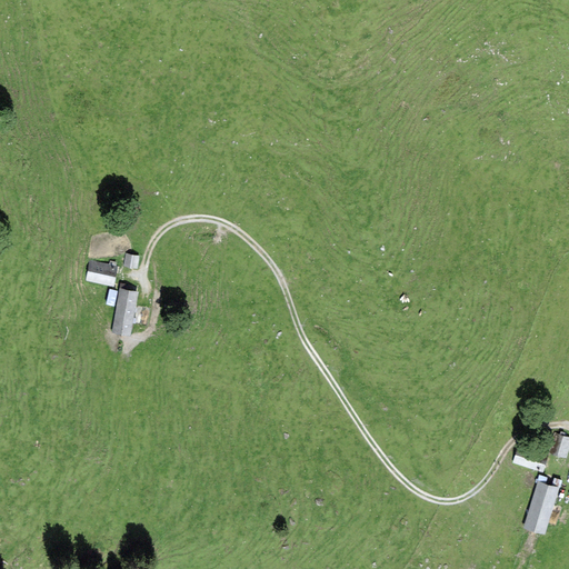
[(138,257),(126,255),(122,268),(136,270),(138,257)]
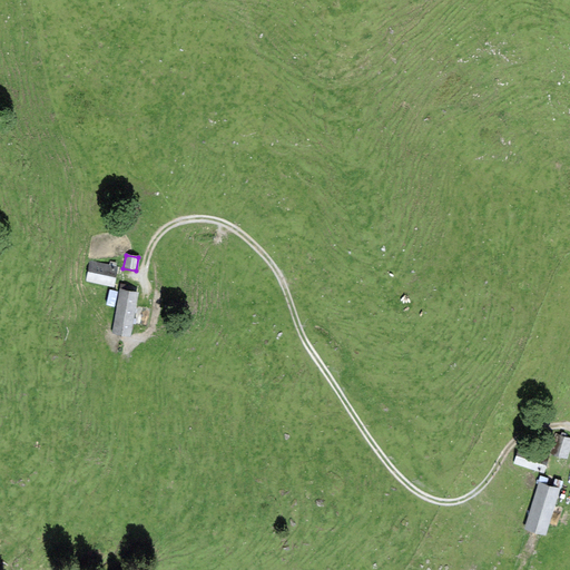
[(115,269),(89,264),(86,283),(111,287),(115,269)]
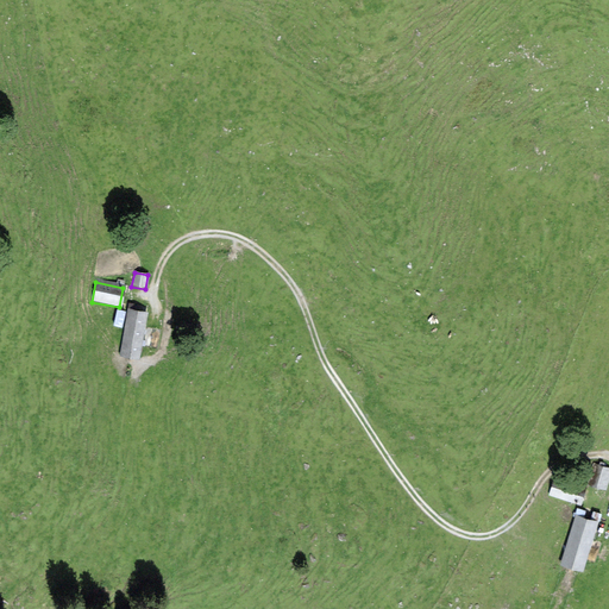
[(144,313),(129,311),(120,356),(136,358),(144,313)]
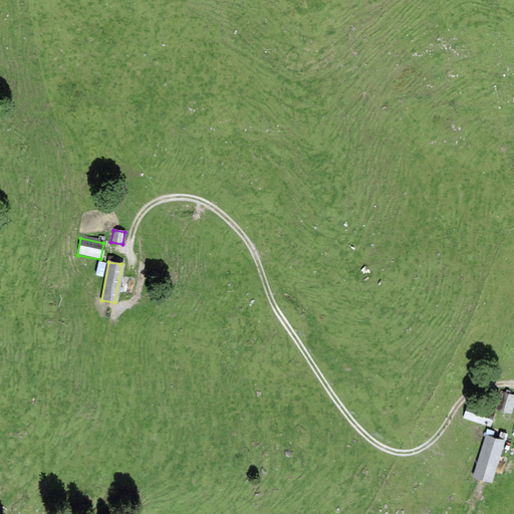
[(513,402),(513,398),(503,395),(498,412),(509,416),(513,402)]
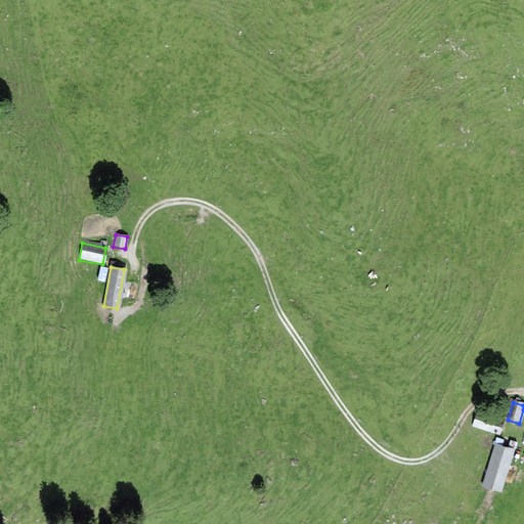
[(501,420),(478,412),(473,427),(495,435),(501,420)]
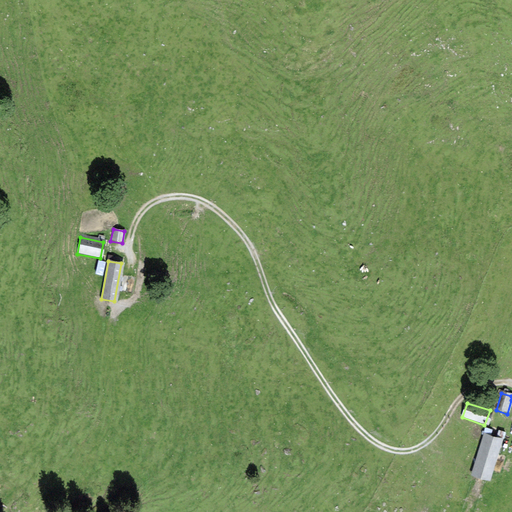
[(488,479),(501,442),(483,436),(470,473),(488,479)]
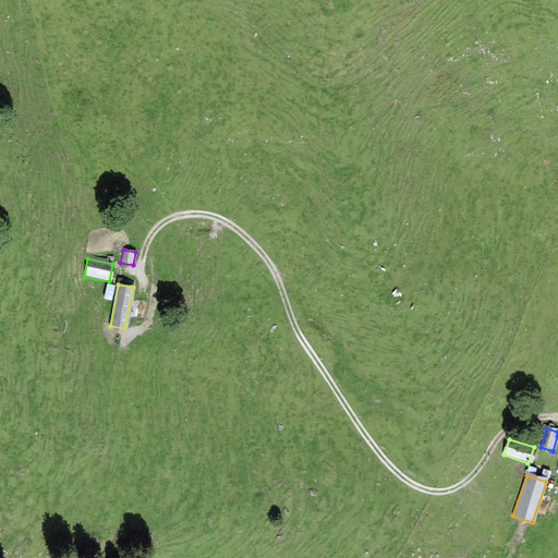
All buildings are outlined.
